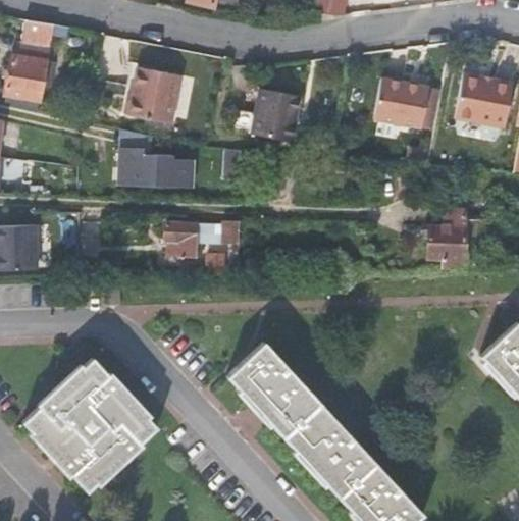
[(302,0),(305,22),(343,17),(340,0),(302,0)]
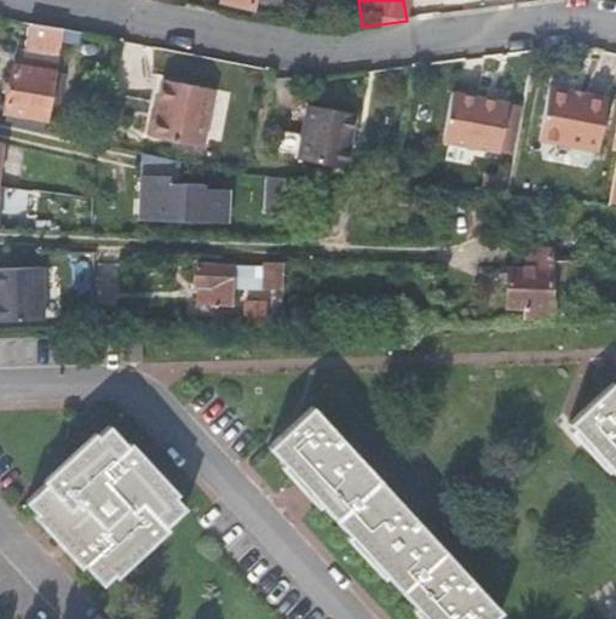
[(57,74),(65,29),(34,24),(26,67),(21,66),(11,115),(29,118),(28,126),(36,129),(39,119),(50,121),(51,109),(62,110),(68,75),(57,74)]
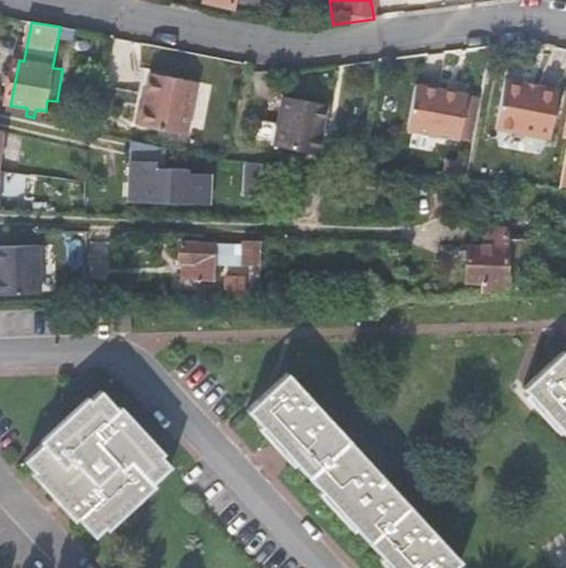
[(196,83),(148,76),(144,102),(139,128),(187,136),(196,83)]
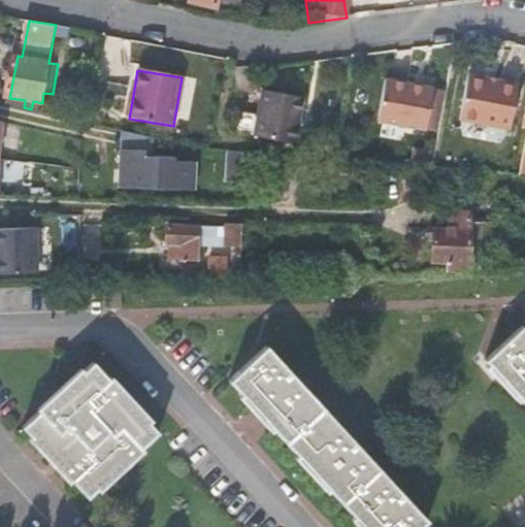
[(511,128),(519,83),(499,78),(498,81),(487,79),(489,77),(469,73),(461,119),(511,128)]
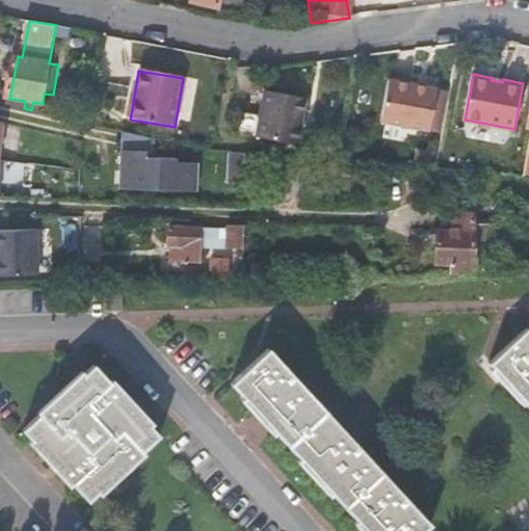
[(428,130),(435,87),(388,79),(380,121),(428,130)]
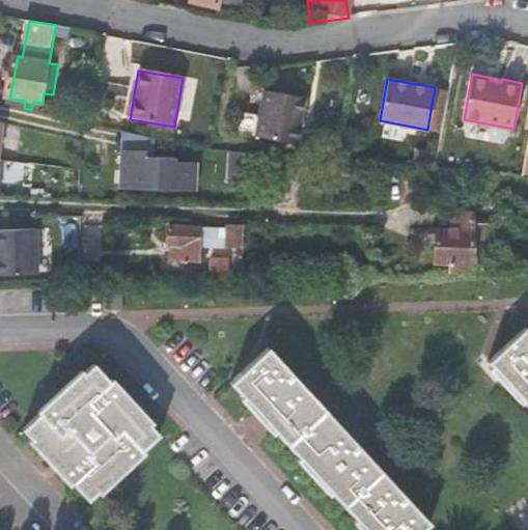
[(303,99),(261,91),(258,117),(240,114),(237,135),(295,145),(303,99)]
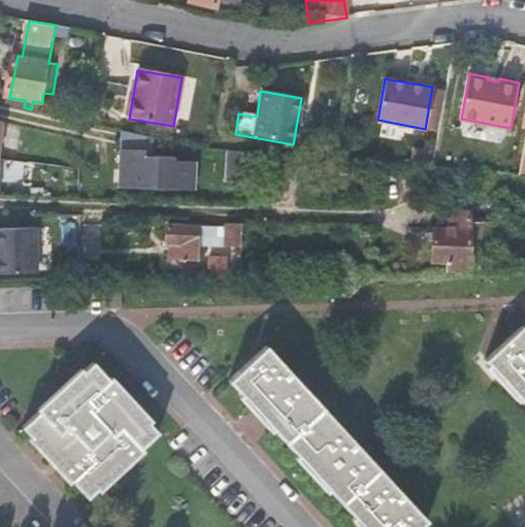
[(122,117),(129,119),(133,95),(127,94),(122,117)]
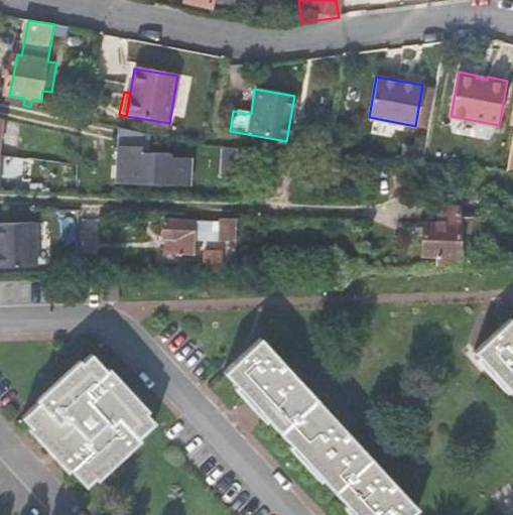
[(118,183),(189,187),(191,160),(170,159),(170,155),(142,153),(143,147),(120,146),(118,183)]
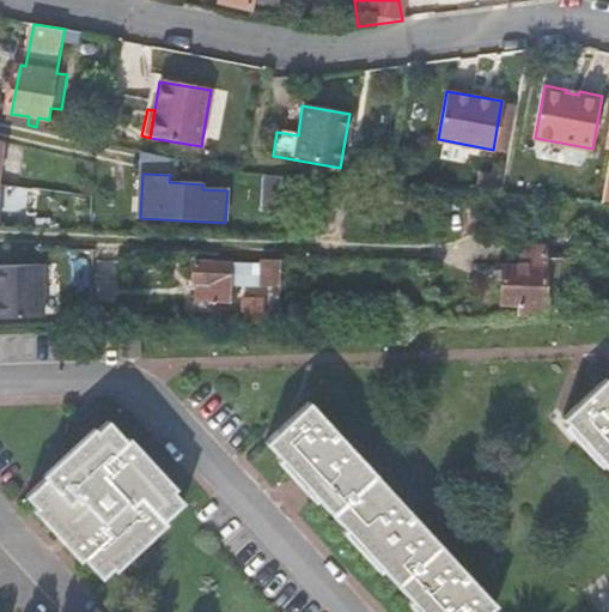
[(284,175),(265,175),(265,208),(284,208),(284,175)]
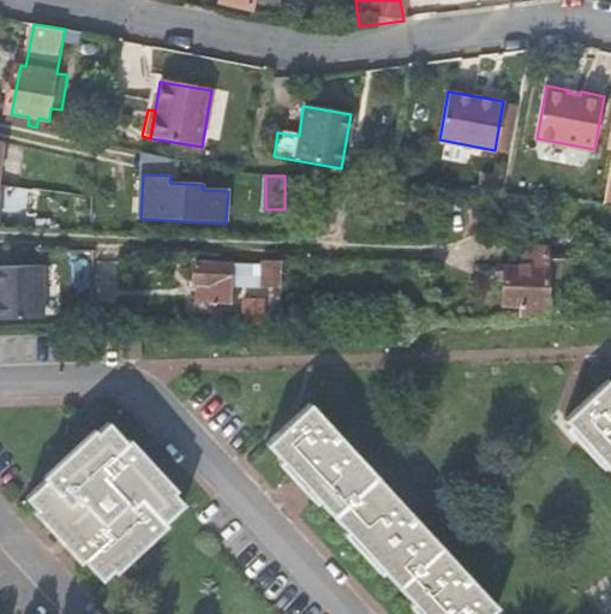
[(546,311),(549,267),(550,249),(515,246),(514,267),(504,266),(503,308),(522,308),(521,317),(546,317),(546,311)]
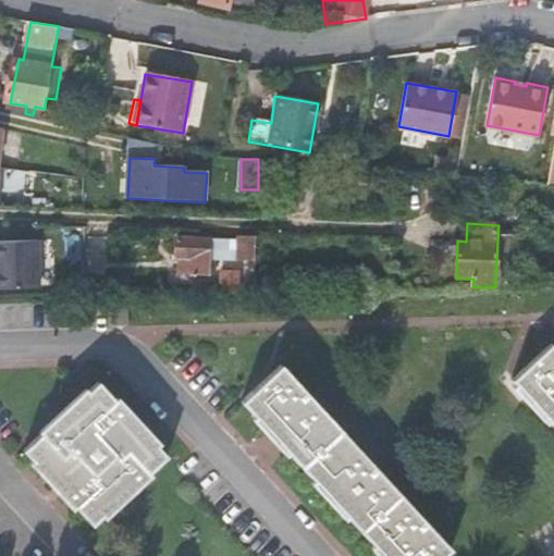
[(93,233),(89,288),(108,289),(108,278),(101,278),(102,233),(93,233)]
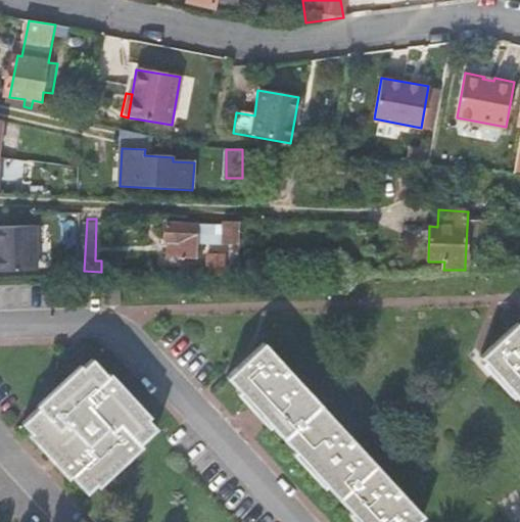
[(207,226),(167,224),(167,242),(170,241),(171,256),(199,257),(198,243),(240,245),(241,223),(223,222),(222,237),(207,236),(207,226)]
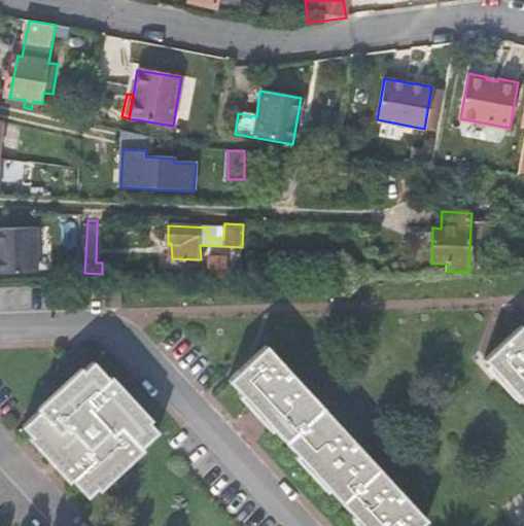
[(0,228),(0,272),(38,271),(37,226),(0,228)]
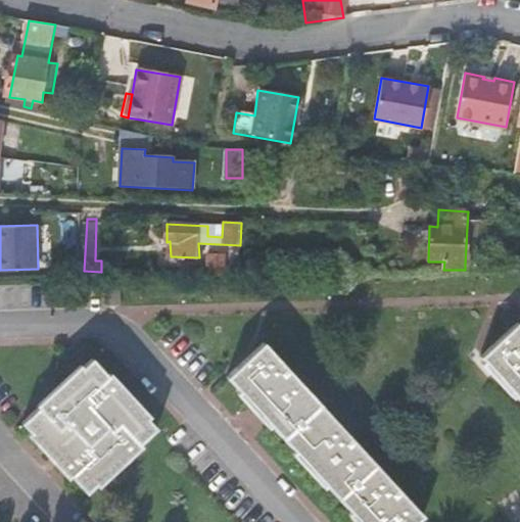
[(487,229),(467,227),(465,265),(486,267),(487,229)]
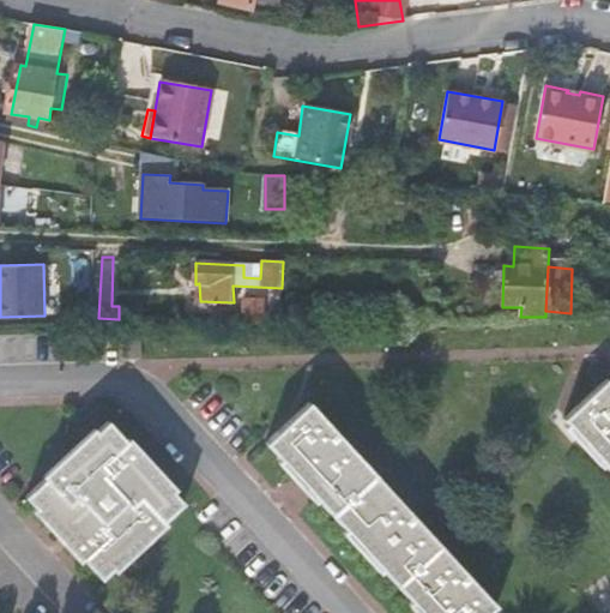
[(246,296),(246,326),(266,325),(266,298),(246,296)]
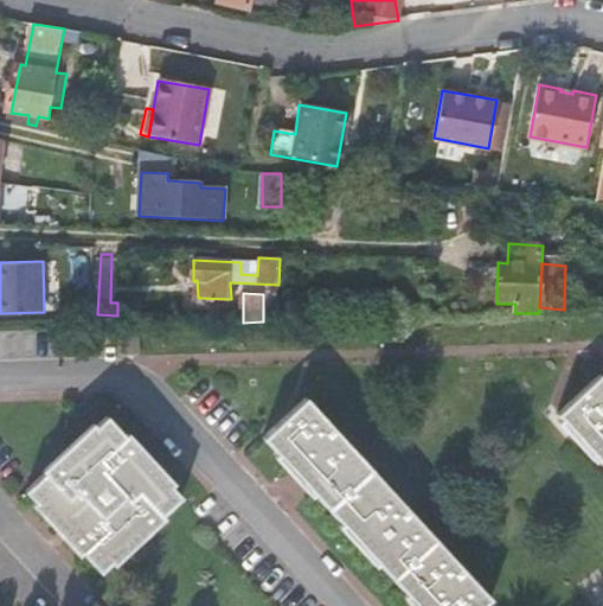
[(602,372),(559,414),(602,461),(602,372)]
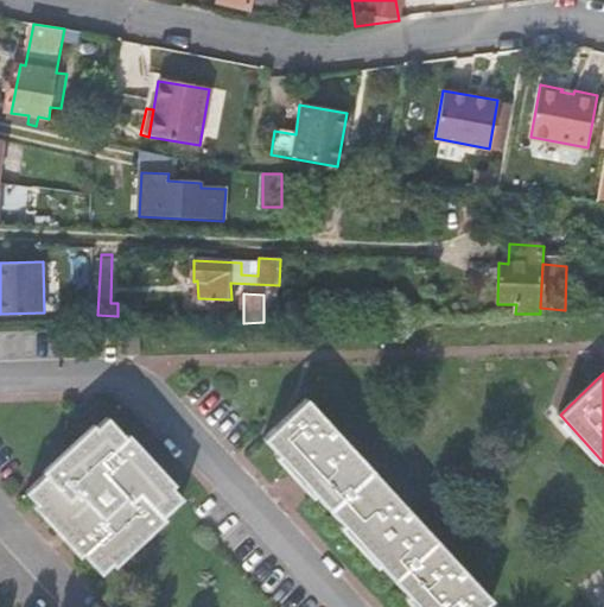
[(310,399),(266,438),(421,606),(485,606),(494,600),(310,399)]
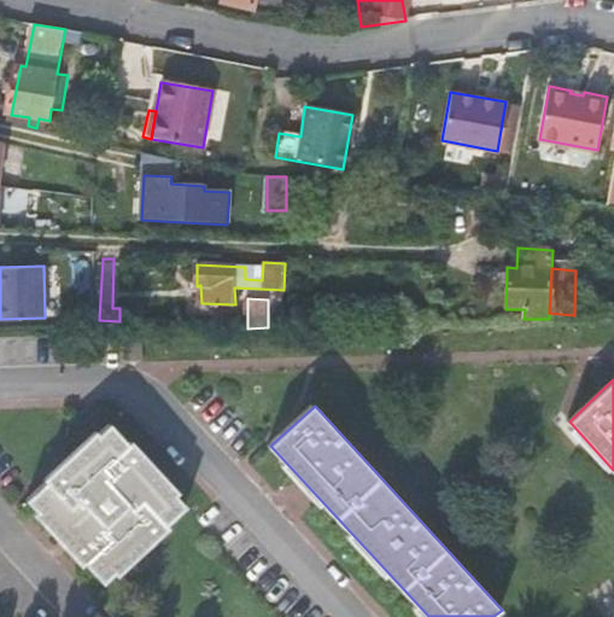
[(111,424),(29,500),(104,581),(187,506),(111,424)]
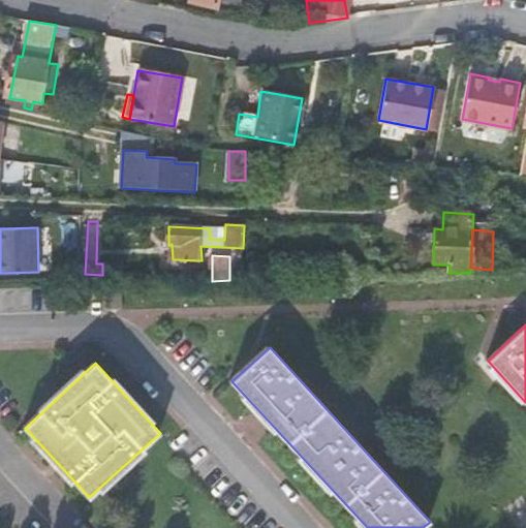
All buildings are outlined.
